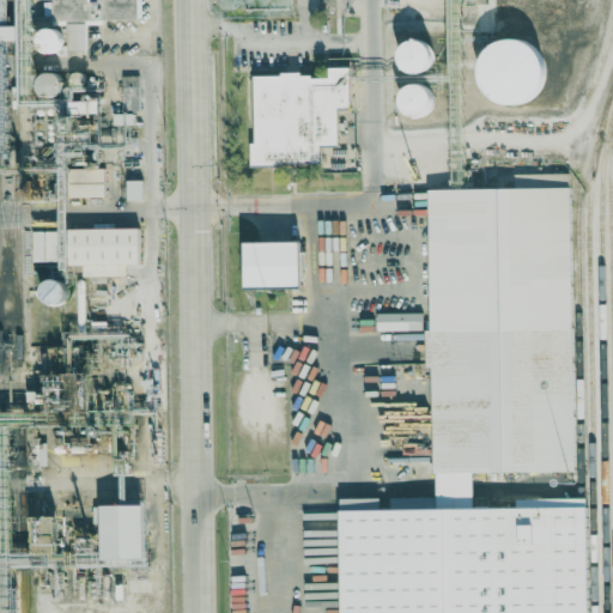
[(50,0),(52,20),(66,20),(67,52),(86,52),(85,20),(138,19),(137,0),(50,0)]
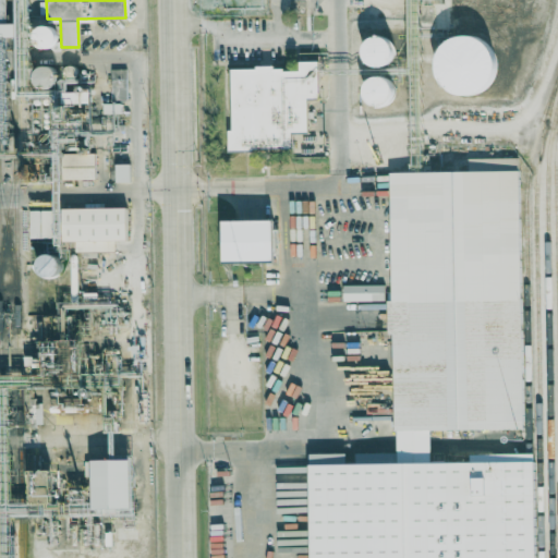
[(32,31),(46,49),(59,39),(45,21),(32,31)]
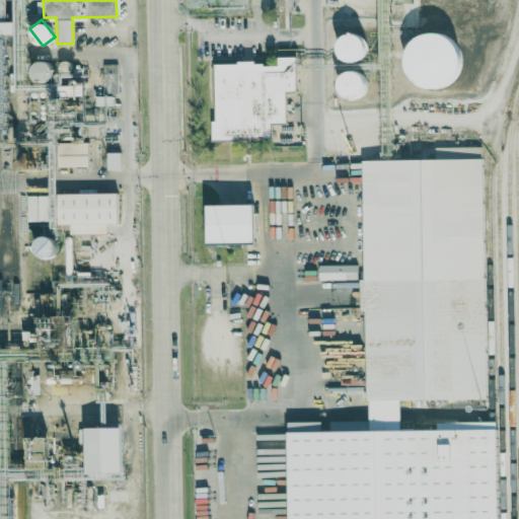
[(0,32),(14,32),(14,20),(0,20),(0,32)]
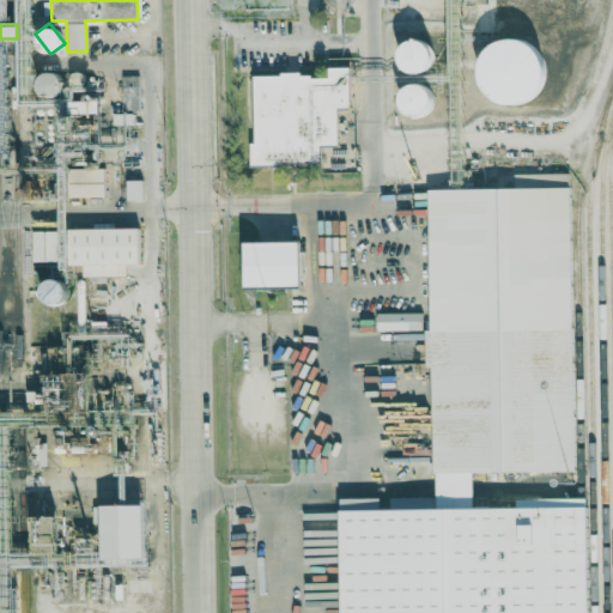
[(487,89),(493,87),(499,108),(551,91),(530,32),(475,50),(487,89)]
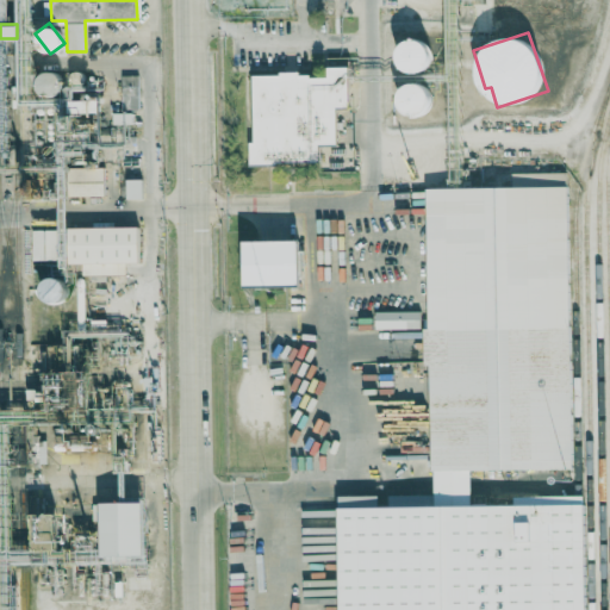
[(399,39),(399,70),(430,70),(429,38),(399,39)]
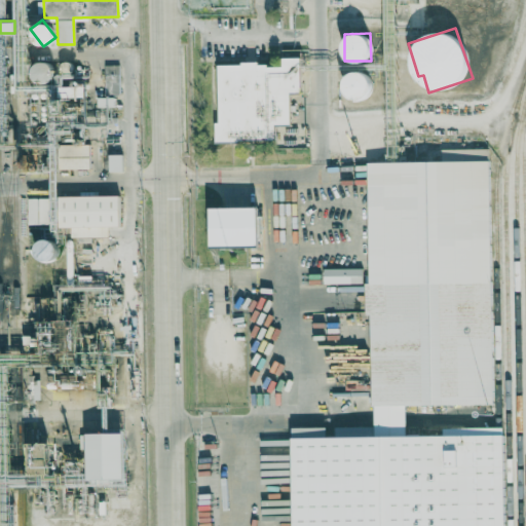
[(215,143),(274,141),(274,124),(290,124),(289,92),(300,92),(300,58),(282,58),(282,63),(217,65),(219,122),(215,122),(215,143)]
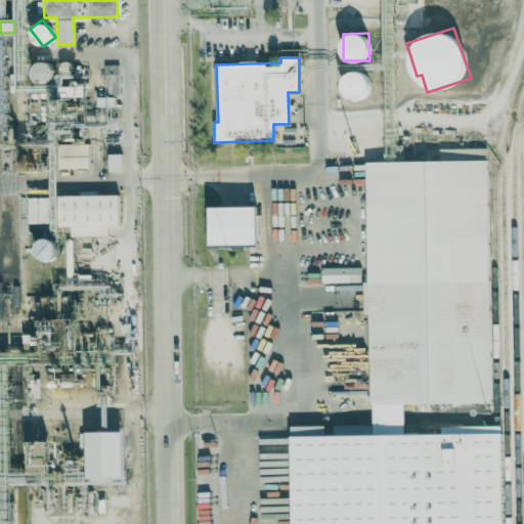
[(41,77),(43,83),(54,79),(46,58),(30,66),(36,79),(41,77)]
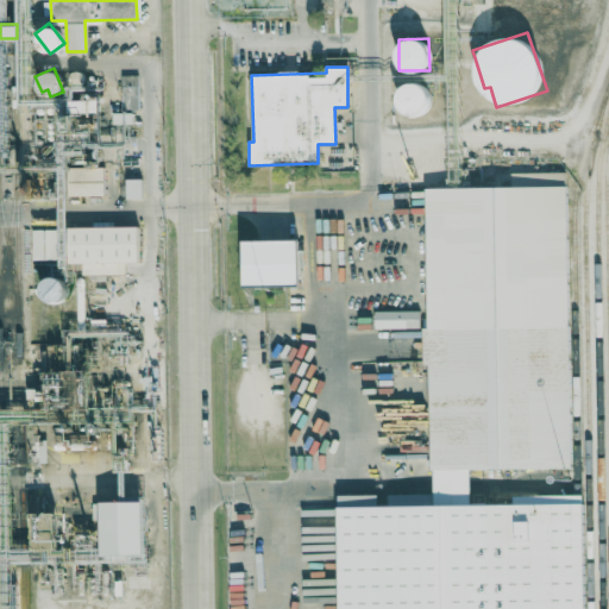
[(138,75),(121,75),(120,108),(138,108),(138,75)]
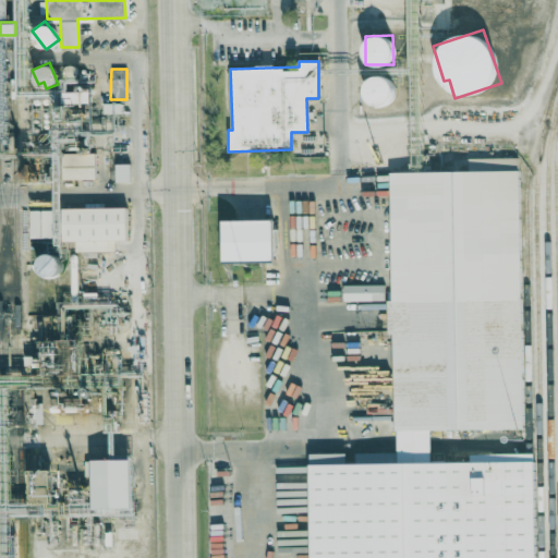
[(397,99),(388,72),(362,81),(372,108),(397,99)]
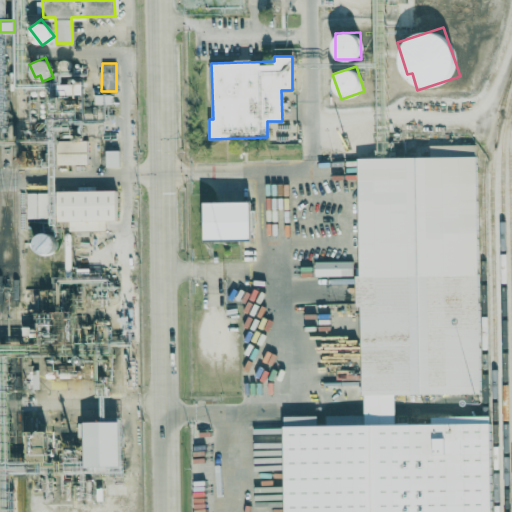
[(56,164),(87,164),(86,140),(56,141),(56,164)]
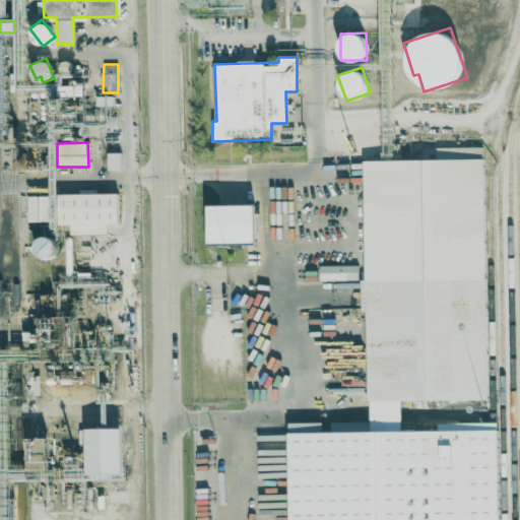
[(121,152),(108,152),(108,170),(121,170),(121,152)]
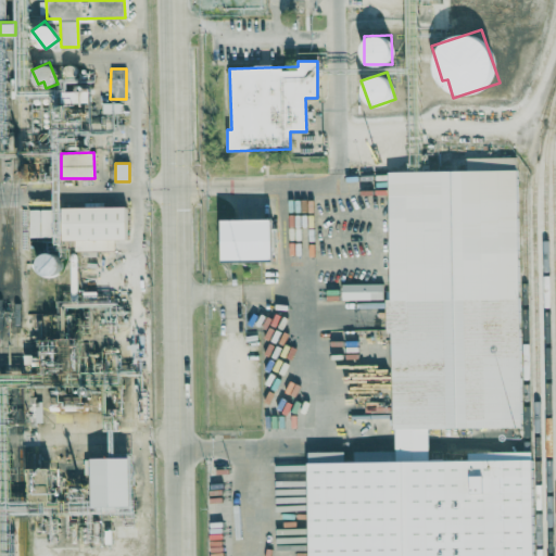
[(389,171),(517,168),(522,427),(430,428),(394,428),(393,428),(389,171)]
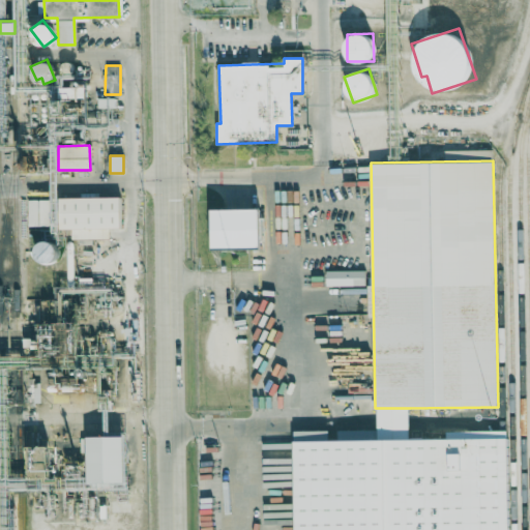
[(120,228),(120,196),(58,197),(59,229),(70,229),(71,239),(109,238),(109,228),(120,228)]
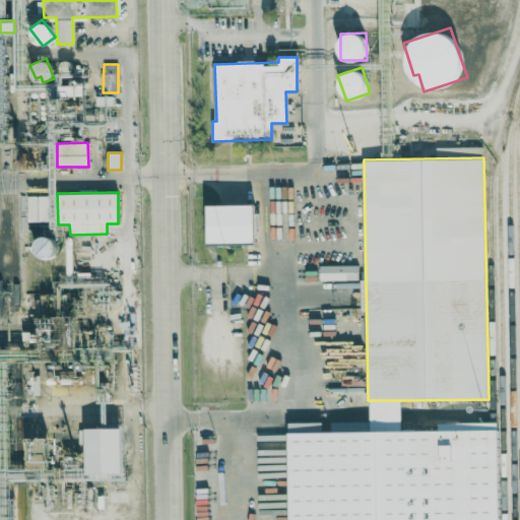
[(27,221),(46,221),(46,195),(28,195),(27,221)]
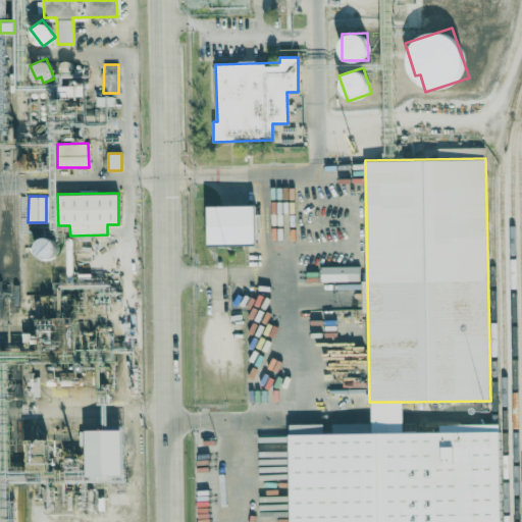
[(208,205),(209,245),(256,244),(255,204),(208,205)]
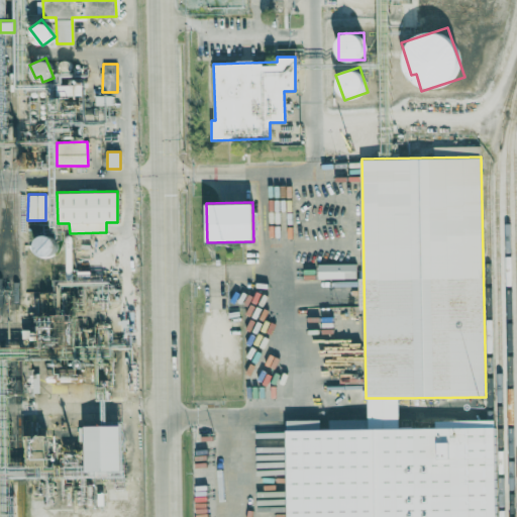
[(52,230),(31,234),(35,261),(57,257),(52,230)]
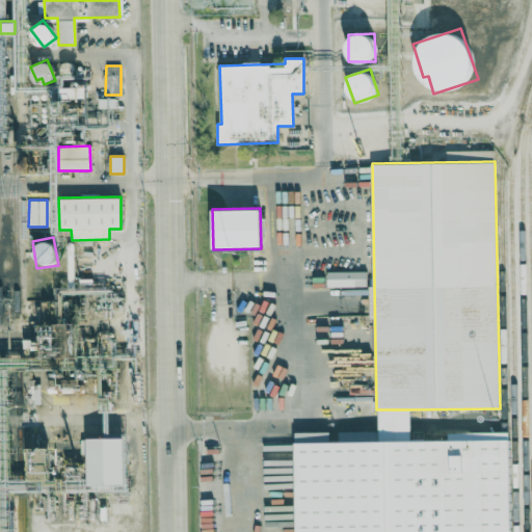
[(327,272),(327,288),(367,286),(367,271),(327,272)]
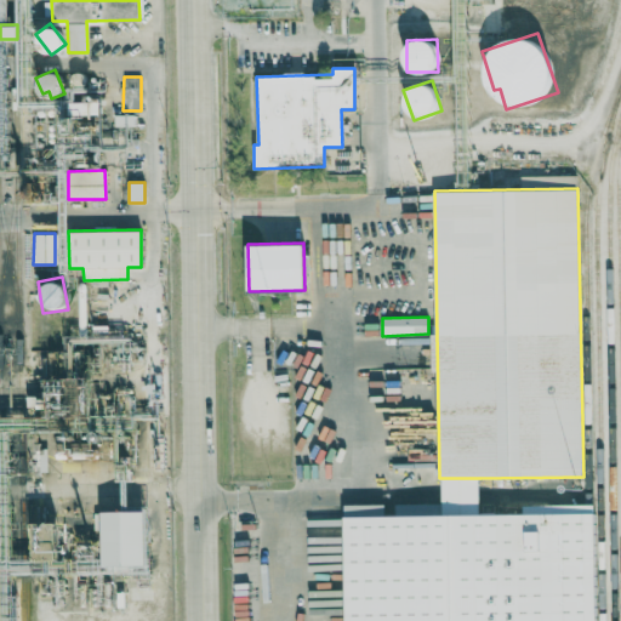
[(440,478),(480,478),(480,514),(523,513),(524,505),(594,503),(596,620),(347,620),(346,503),(385,503),(385,516),(396,514),(396,503),(442,503),(440,478)]
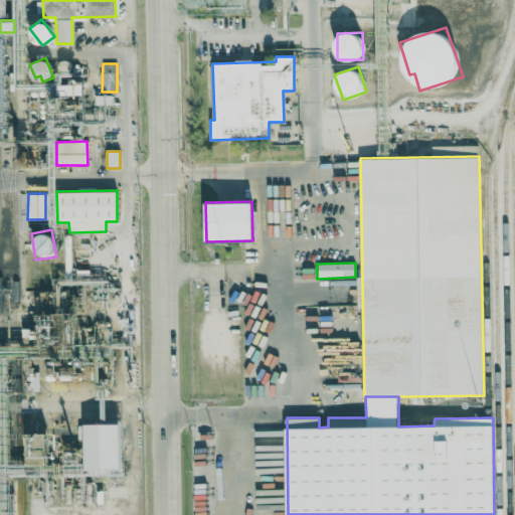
[(121,423),(84,423),(86,469),(122,469),(121,423)]
